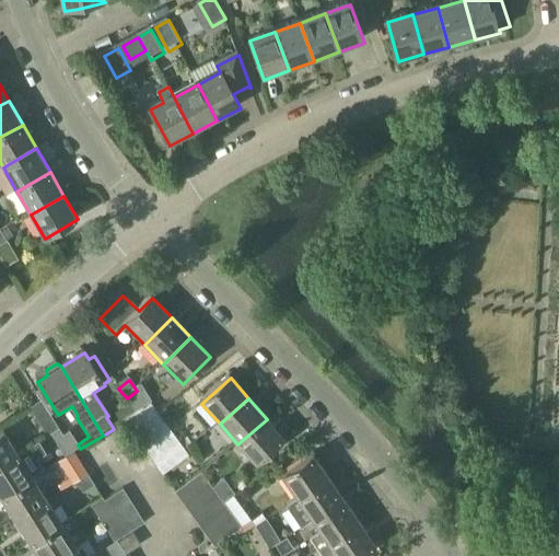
[(43,404),(32,410),(49,438),(60,431),(43,404)]
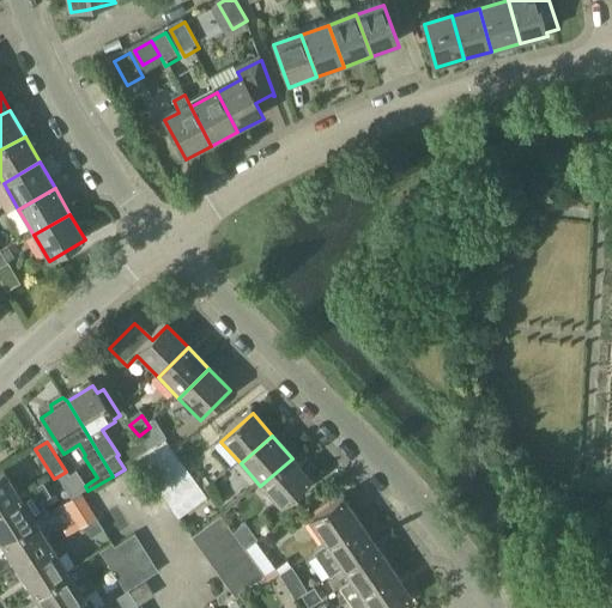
[(167,443),(135,462),(145,476),(175,455),(167,443)]
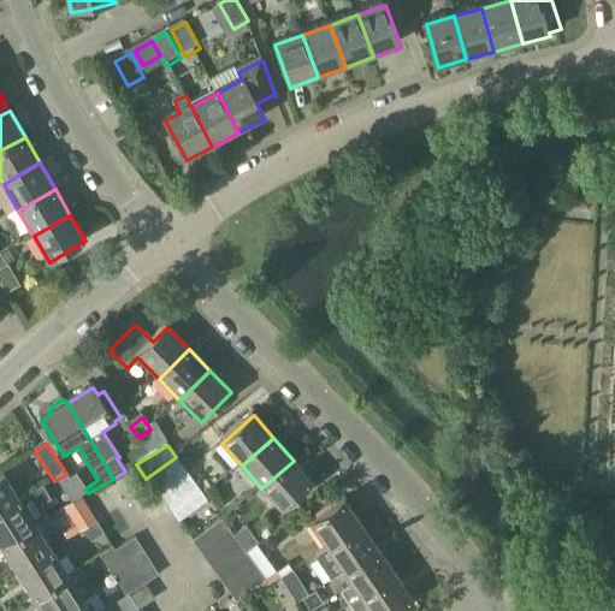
[(176,457),(146,479),(155,490),(184,468),(176,457)]
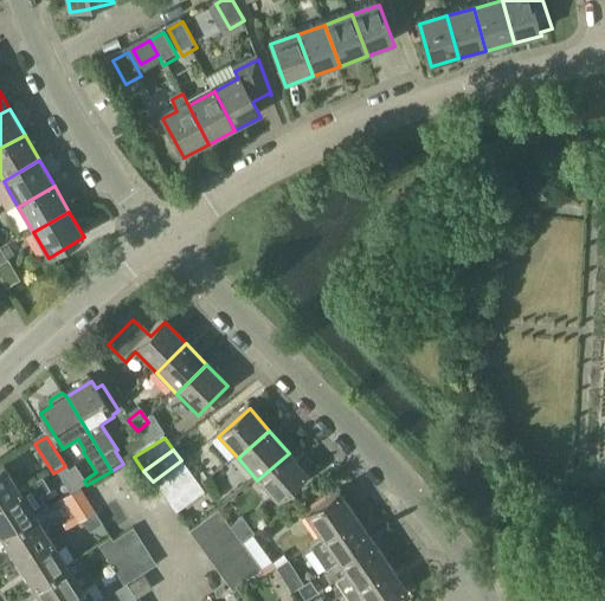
[(304,465),(303,466),(301,466),(289,453),(257,480),(277,502),(311,472),(304,465)]
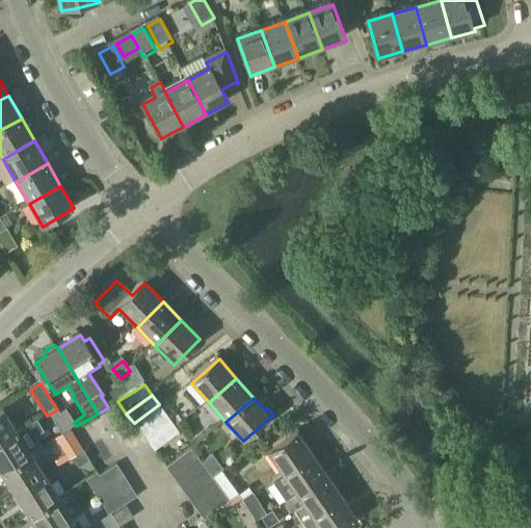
[(166,415),(163,411),(159,404),(134,423),(141,433),(166,415)]
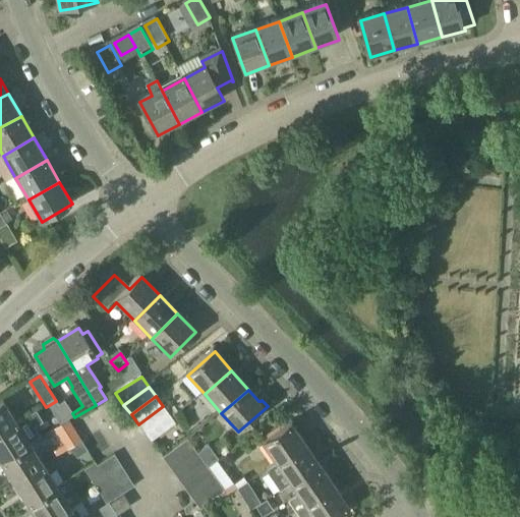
[(0,405),(0,436),(18,424),(5,402),(0,405)]
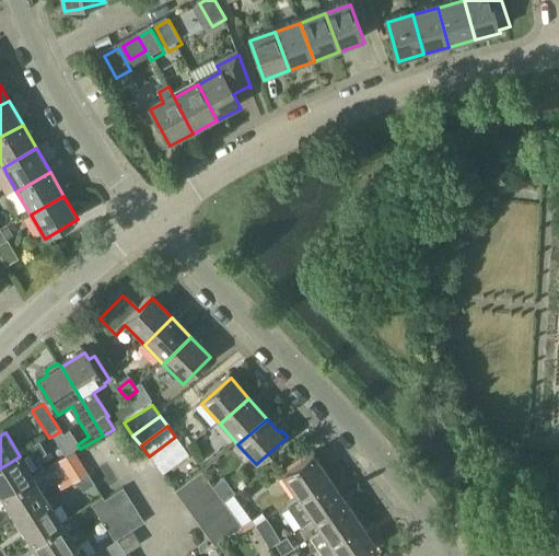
[(183,448),(175,437),(149,456),(156,467),(183,448)]
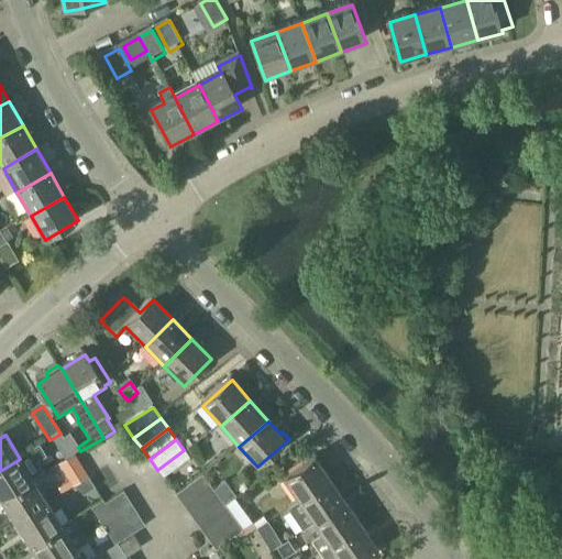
[(41,446),(20,459),(0,471),(0,500),(2,503),(34,482),(34,481),(45,474),(39,462),(47,457),(41,446)]
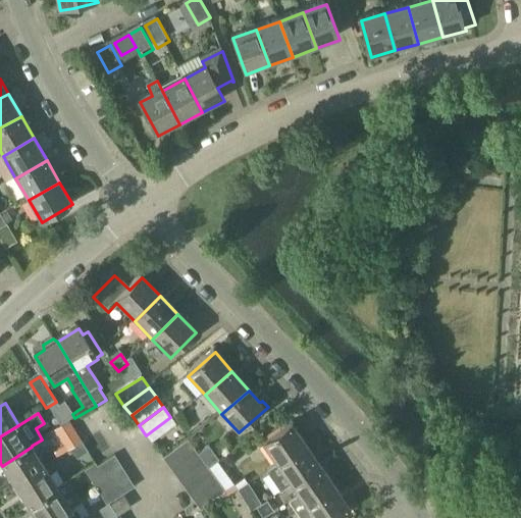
[(153,446),(177,427),(170,417),(146,435),(153,446)]
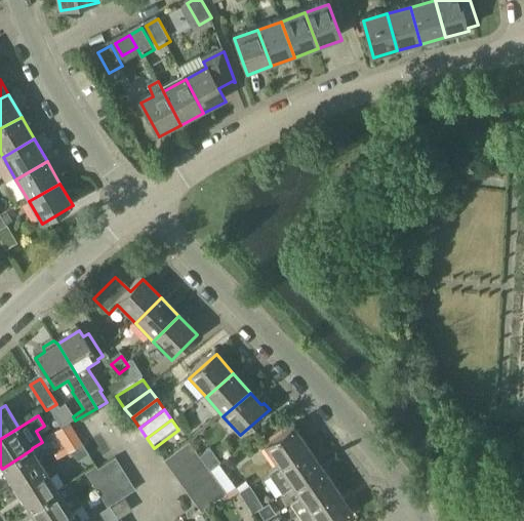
[(265,447),(279,469),(309,448),(293,427),(265,447)]
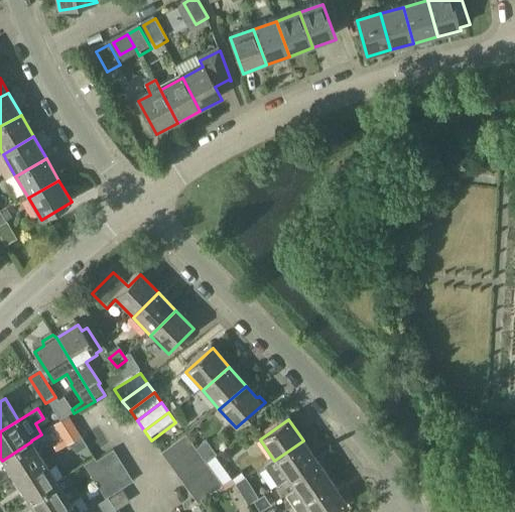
[(76,429),(66,436),(72,445),(82,439),(76,429)]
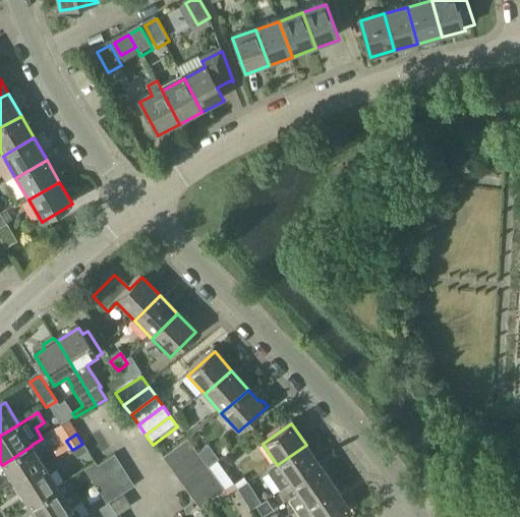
[(189,443),(165,460),(172,470),(196,453),(189,443)]
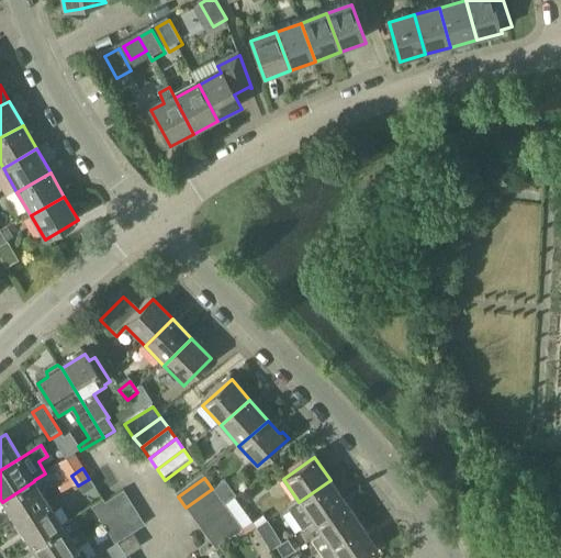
[(86,498),(97,490),(89,479),(78,486),(86,498)]
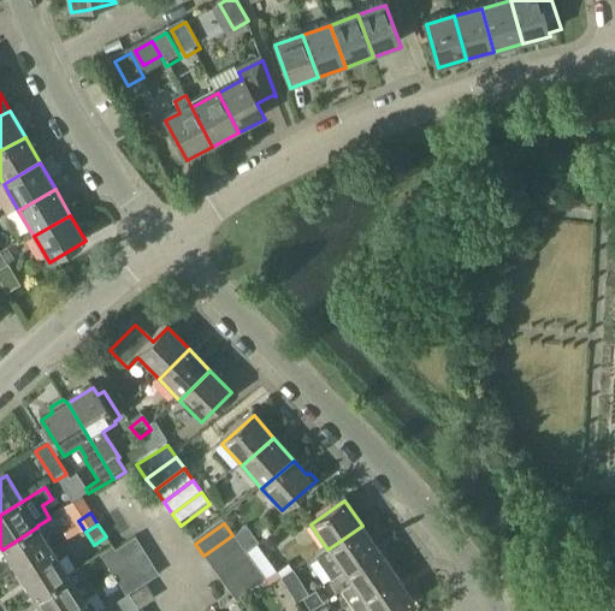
[(333,582),(346,575),(379,550),(362,526),(327,550),(315,558),(333,582)]
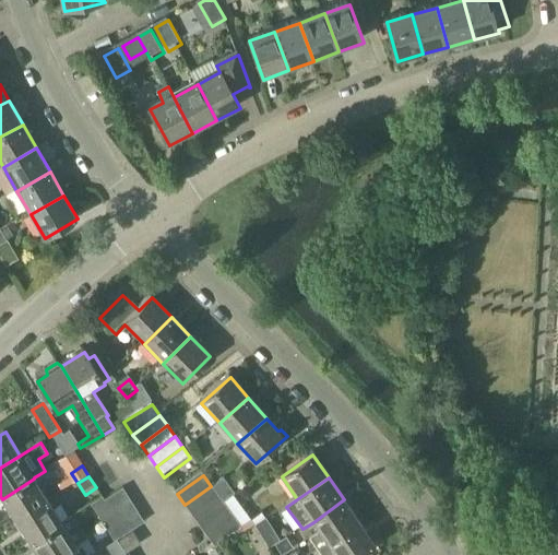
[(34,479),(2,499),(16,522),(49,502),(34,479)]
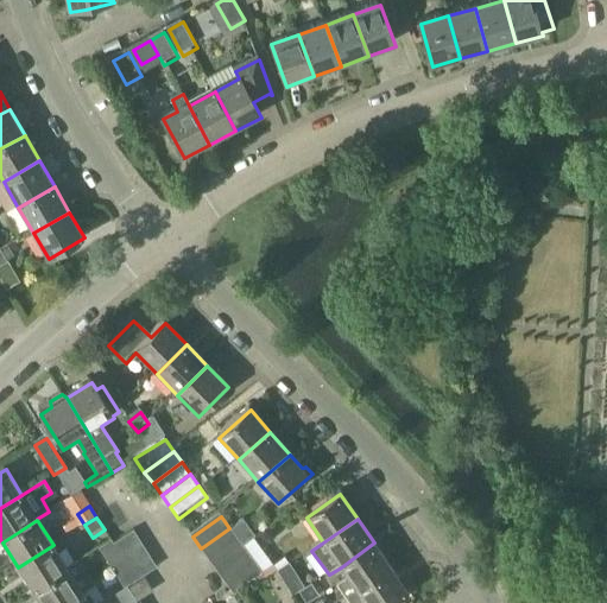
[(244,521),(232,531),(238,539),(244,547),(257,538),(251,531),(244,521)]
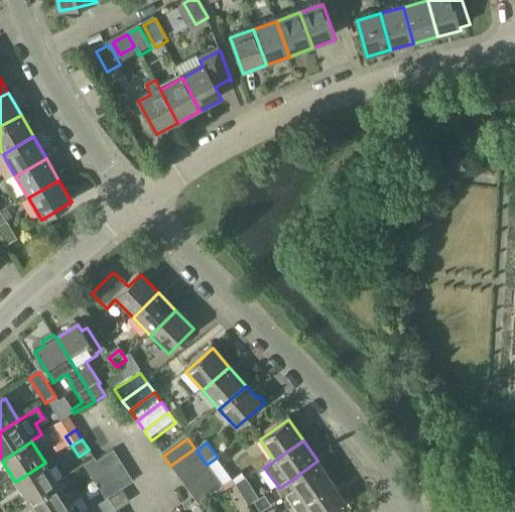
[(170,466),(177,476),(202,458),(197,451),(195,449),(170,466)]
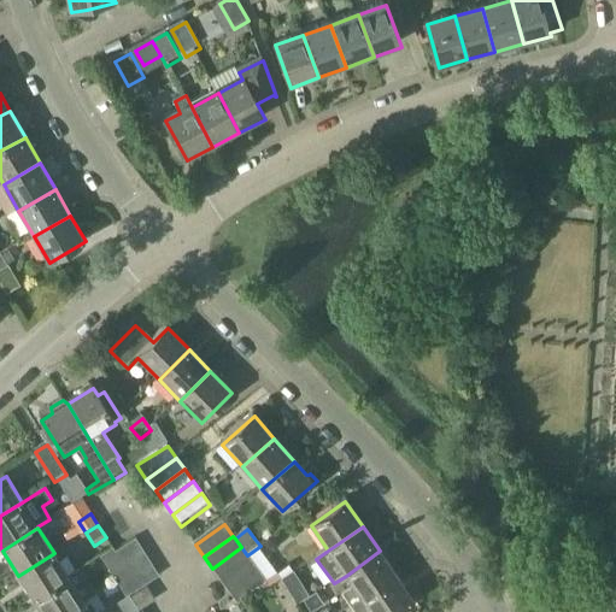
[(138,541),(117,554),(106,560),(115,574),(145,553),(138,541)]
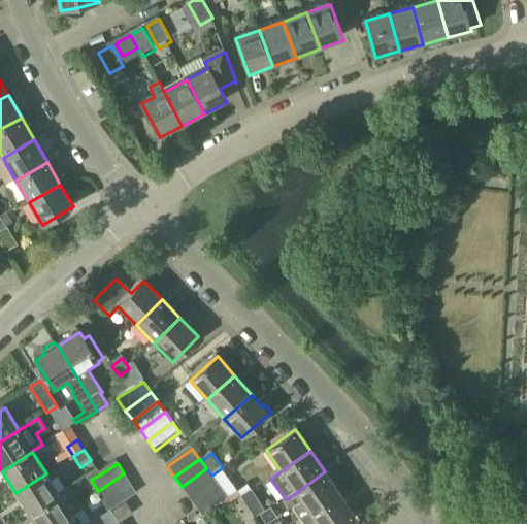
[(213,479),(212,478),(211,476),(206,468),(182,487),(189,497),(213,479)]
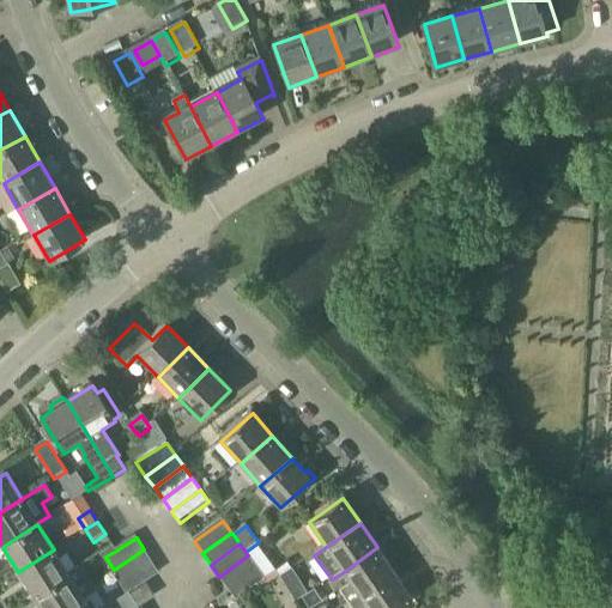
[(377,547),(344,572),(351,583),(341,590),(351,603),(395,572),(377,547)]
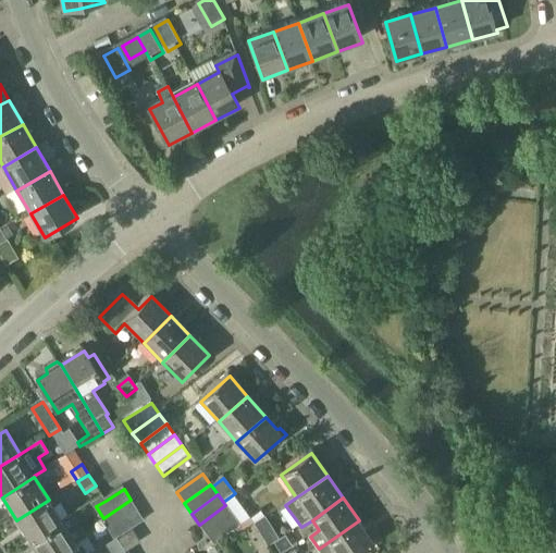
[(49,500),(16,520),(32,543),(63,523),(49,500)]
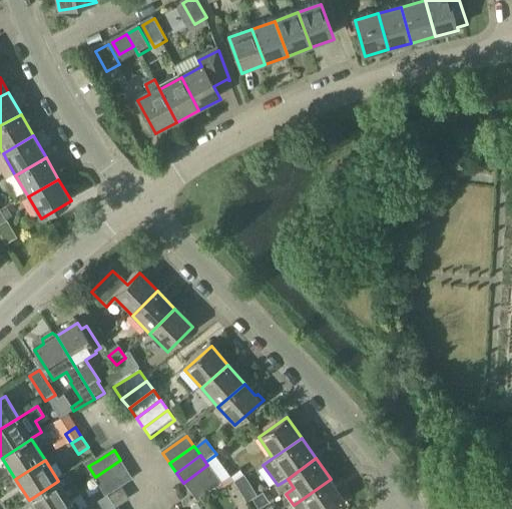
[(120,460),(95,477),(101,487),(127,471),(120,460)]
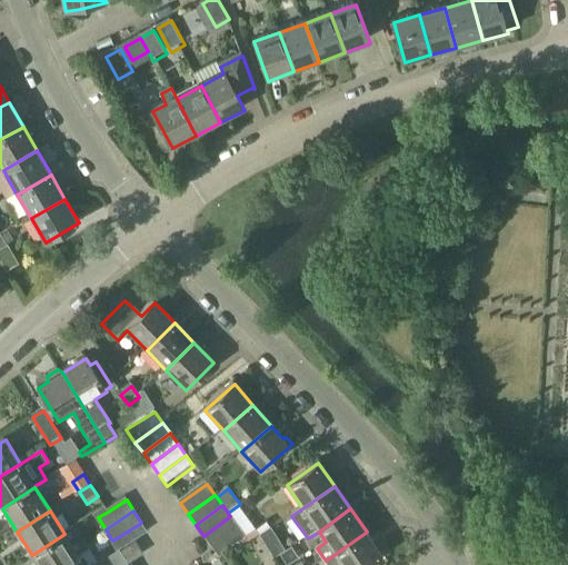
[(238,527),(230,516),(203,536),(211,546),(238,527)]
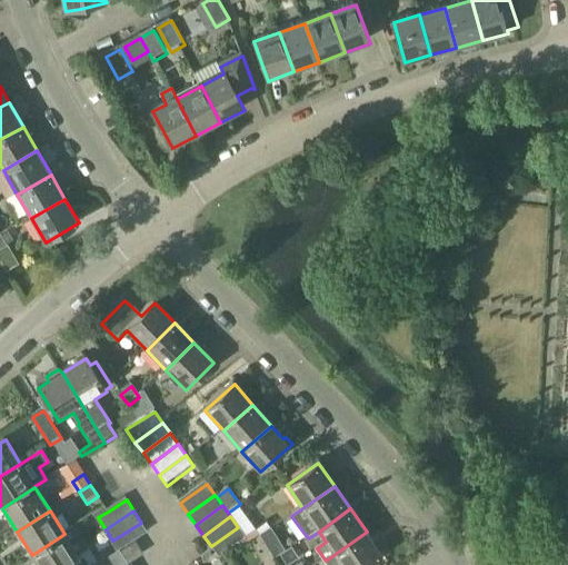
[(120,552),(137,542),(149,534),(141,523),(112,541),(120,552)]
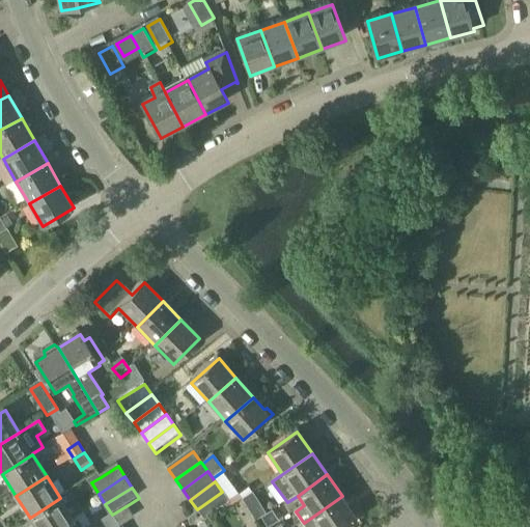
[(229,502),(222,492),(197,509),(203,519),(206,517),(207,518),(229,502)]
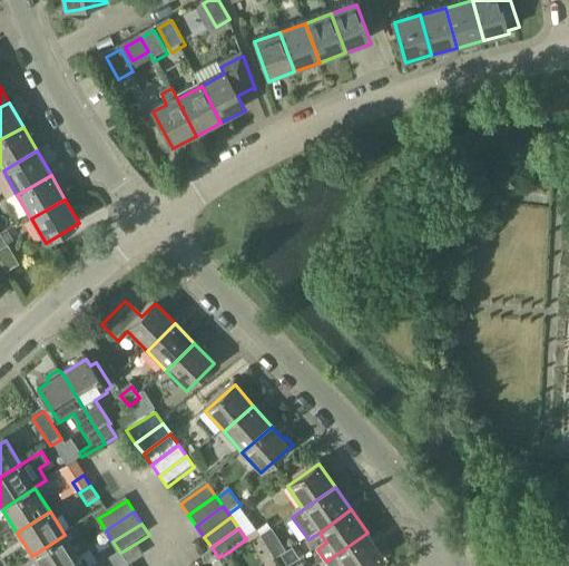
[(275,560),(282,557),(286,554),(280,542),(272,530),(261,538),(275,560)]
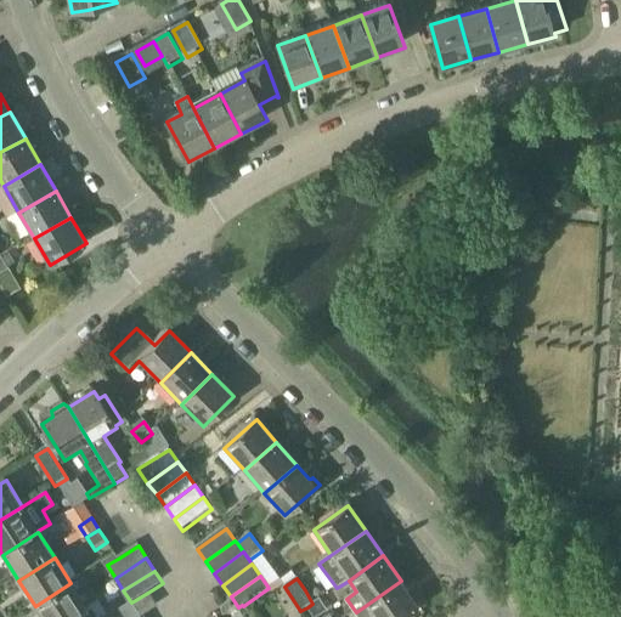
[(417,588),(410,593),(401,581),(356,612),(359,616),(405,616),(425,601),(417,588)]
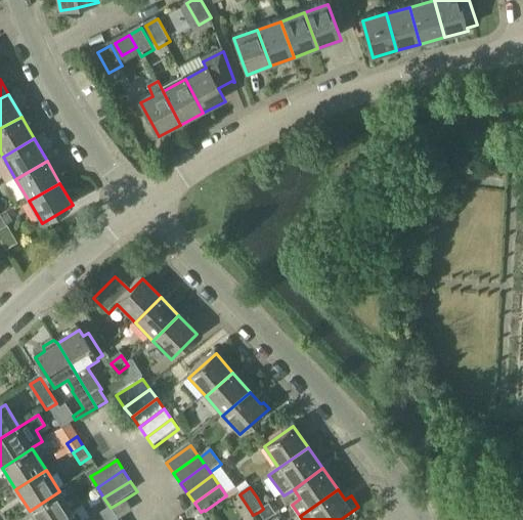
[(62,519),(74,513),(59,491),(30,511),(35,519),(62,519)]
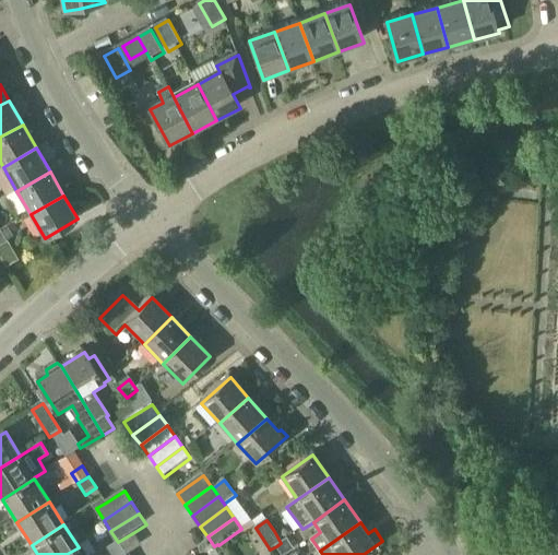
[(134,534),(120,543),(127,554),(130,554),(142,546),(134,534)]
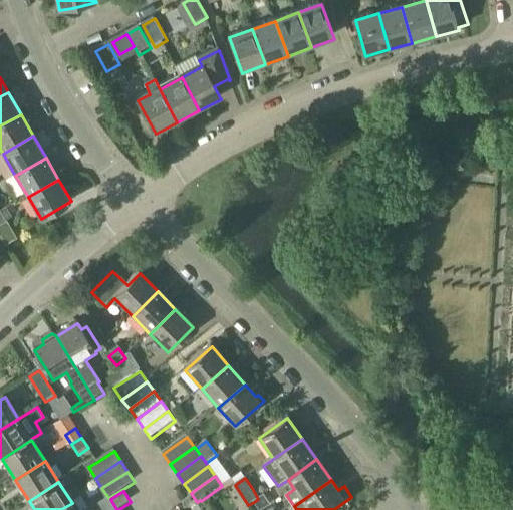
[(271,506),(264,495),(258,499),(254,502),(258,509),(266,509),(271,506)]
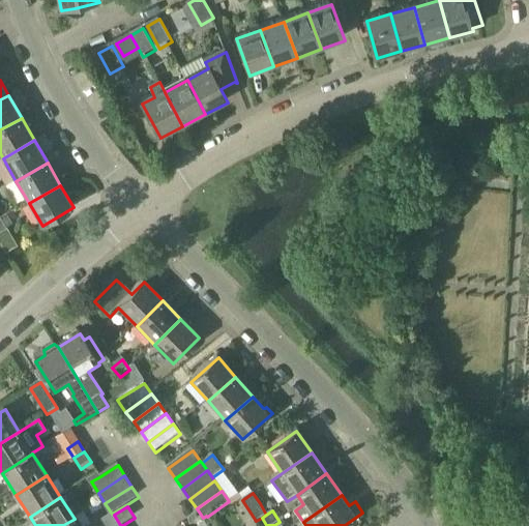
[(90,525),(92,524),(85,513),(75,519),(63,525),(90,525)]
